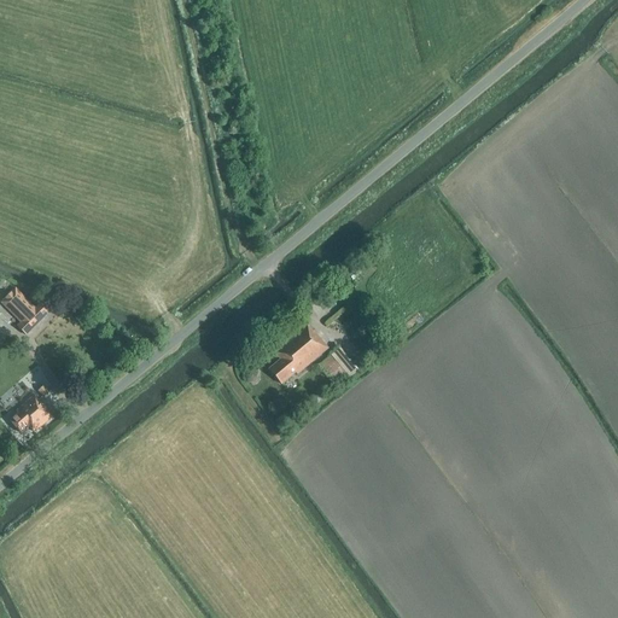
[(35,308),(15,287),(0,302),(21,322),(17,327),(25,336),(31,330),(30,328),(40,318),(42,319),(48,313),(39,304),(35,308)]
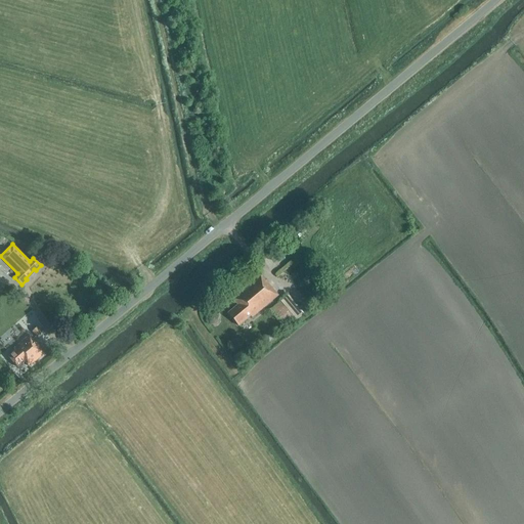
[(264,281),(259,274),(231,298),(237,305),(227,313),(238,326),(250,316),(251,318),(277,296),(274,292),(265,280),(264,281)]
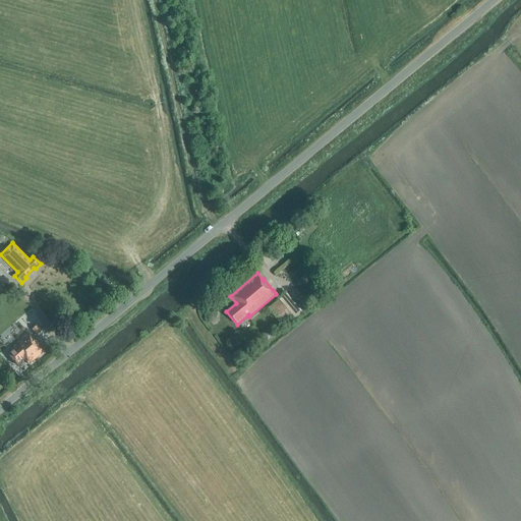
[(295,319),(302,311),(286,293),(268,308),(281,325),(292,315),(295,319)]
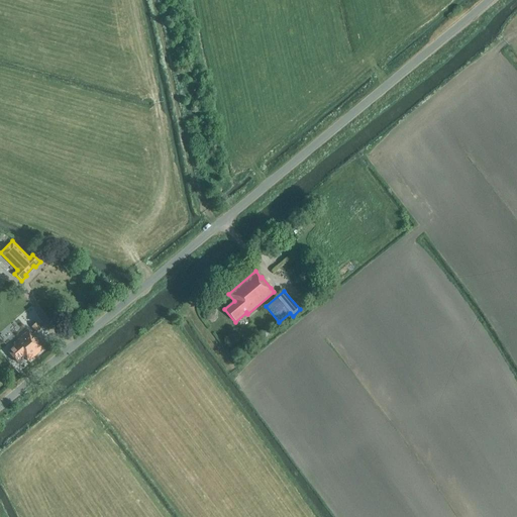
[(35,332),(39,328),(35,323),(31,327),(35,332)]
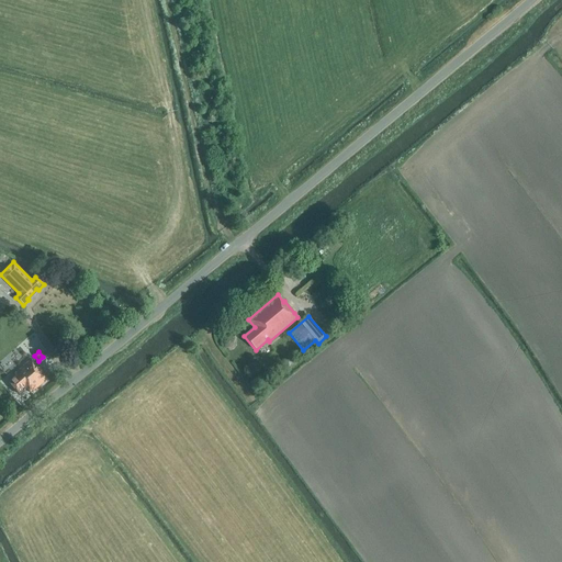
[(31,393),(46,380),(42,374),(43,373),(31,360),(14,374),(15,375),(8,383),(19,394),(26,388),(31,393)]
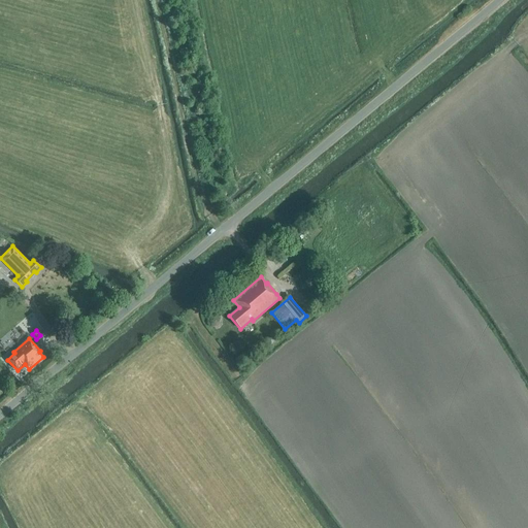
All buildings are outlined.
